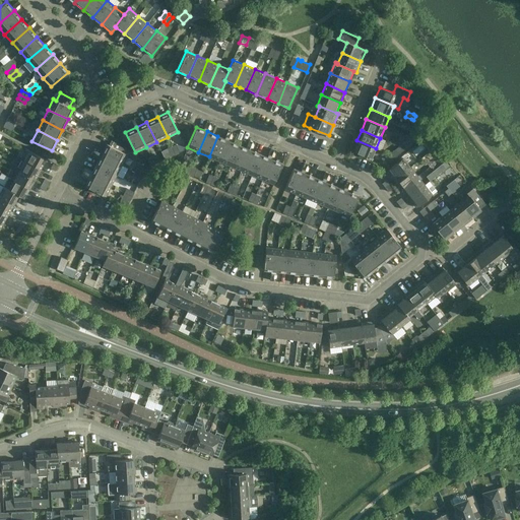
[(209,156),(219,161),(229,140),(217,136),(209,156)]
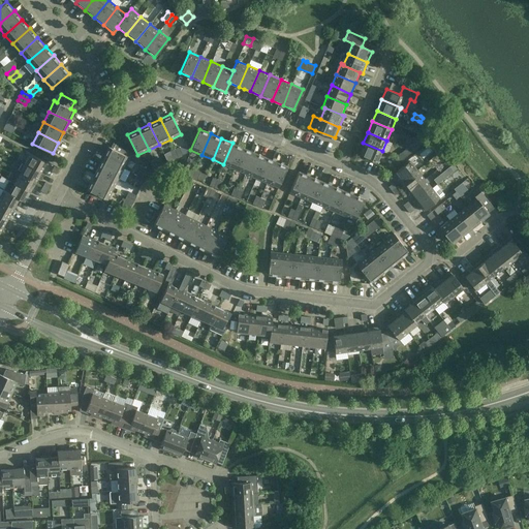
[(405,149),(406,149),(409,154),(421,145),(416,141),(414,141),(405,149)]
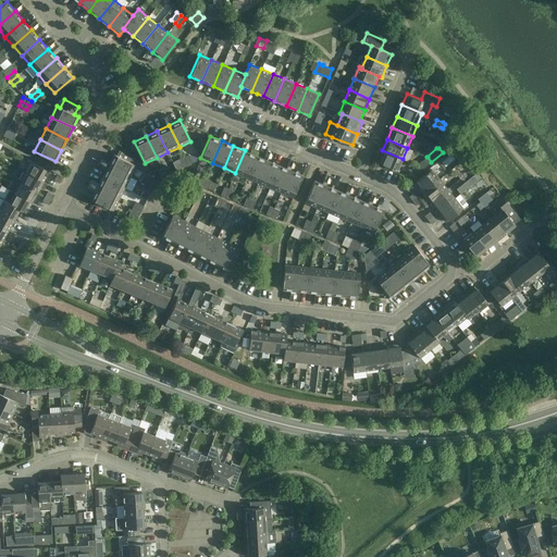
[(114,153),(109,165),(131,176),(136,164),(132,162),(133,160),(125,155),(119,150),(116,156),(114,153)]
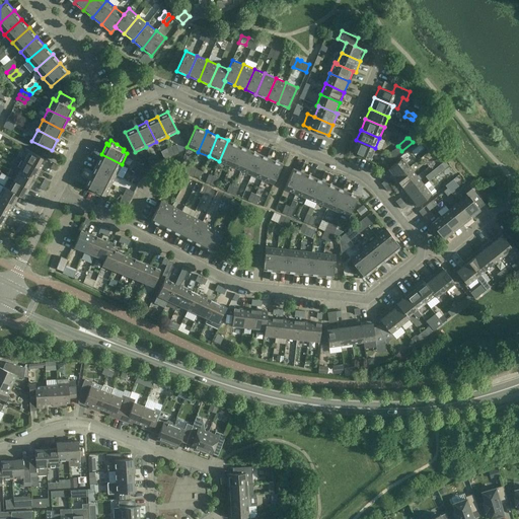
[(228,140),(219,161),(230,165),(238,145),(228,140)]
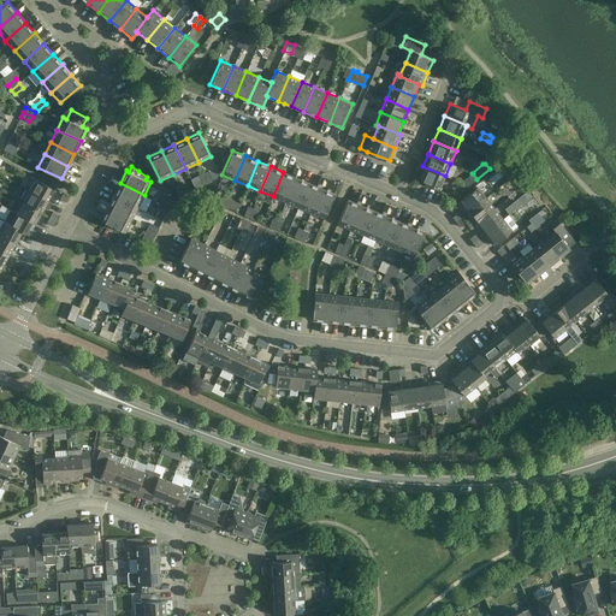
[(439,189),(445,176),(422,166),(418,179),(439,189)]
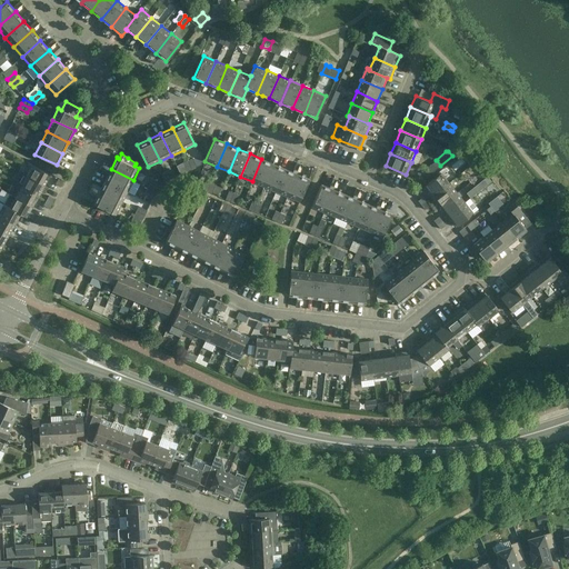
[(462,161),(458,156),(449,163),(453,168),(462,161)]
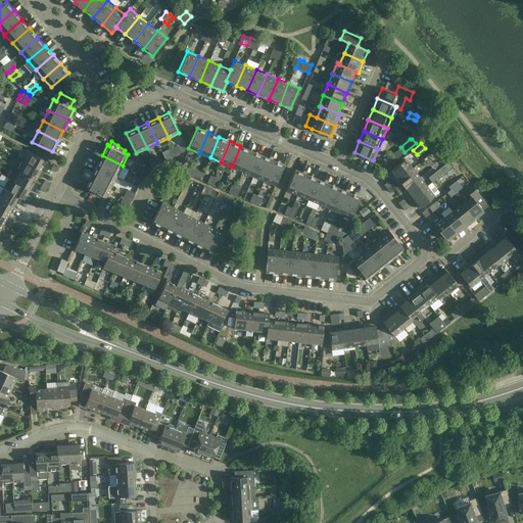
[(232,167),(242,172),(251,150),(240,146),(232,167)]
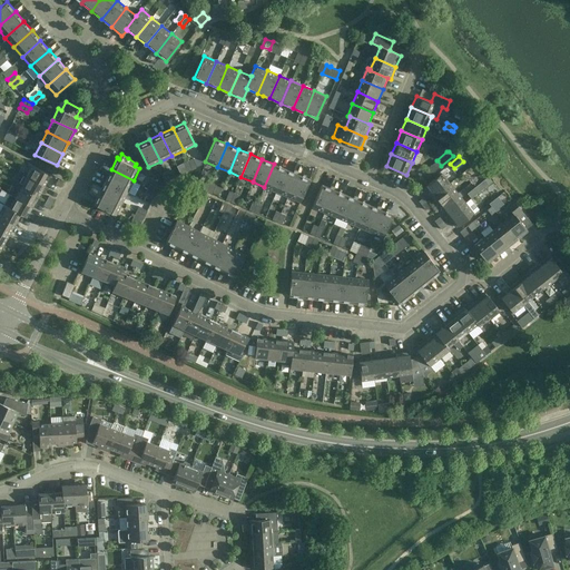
[(431,174),(441,166),(438,160),(426,169),(431,174)]
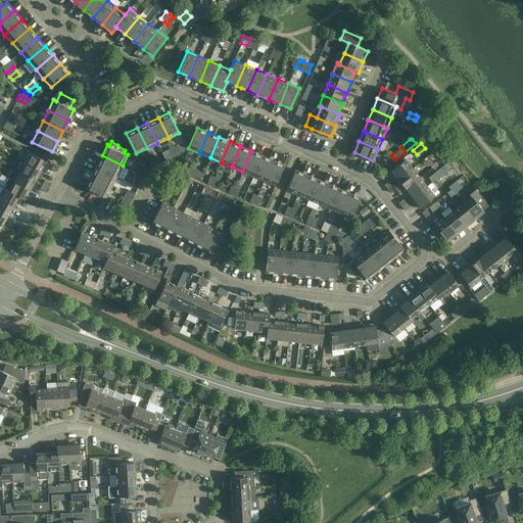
[(242,172),(253,176),(263,155),(251,150),(242,172)]
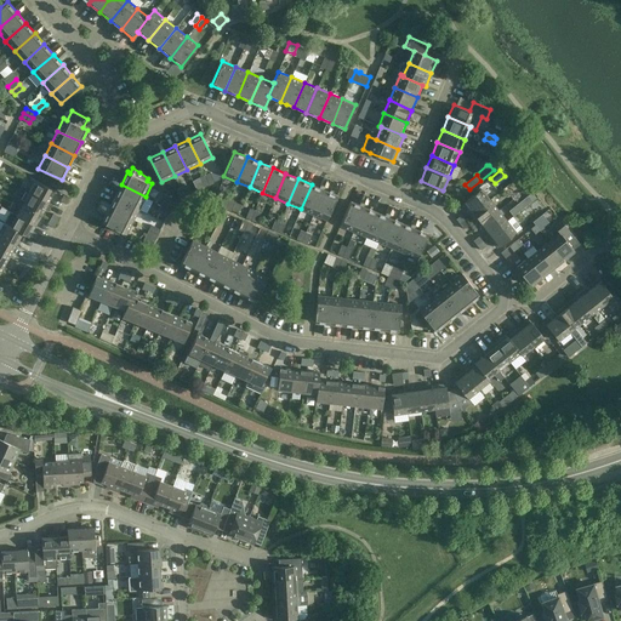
[(29,192),(47,203),(55,191),(35,180),(29,192)]
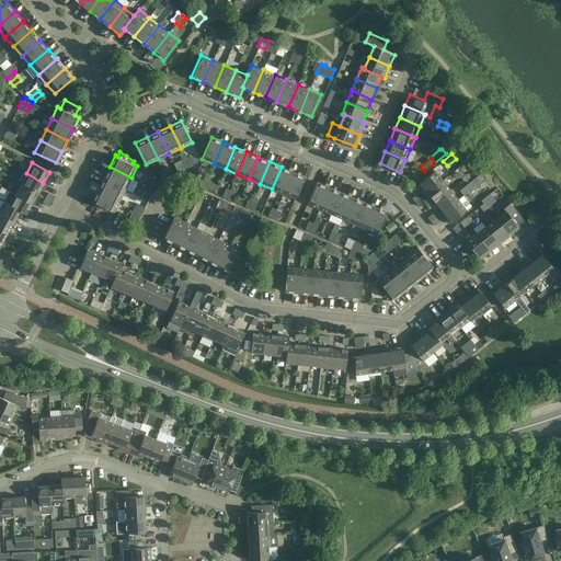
[(126,189),(132,178),(110,167),(104,178),(126,189)]
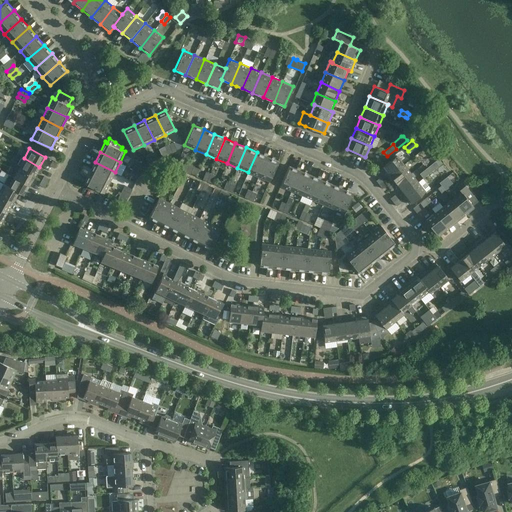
[(248,172),(258,177),(267,156),(257,152),(248,172)]
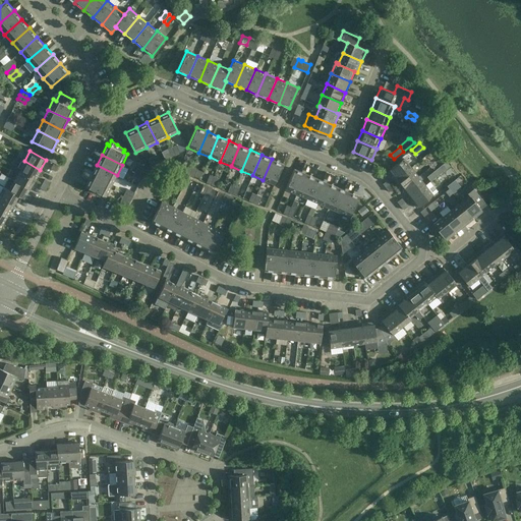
[(394,159),(390,155),(386,159),(389,163),(394,159)]
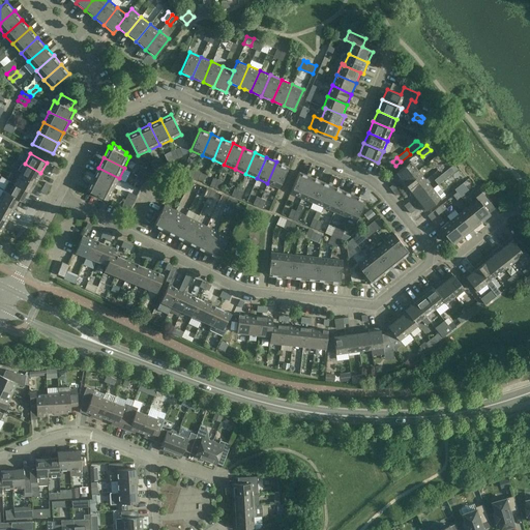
[(402,183),(418,170),(411,160),(394,174),(402,183)]
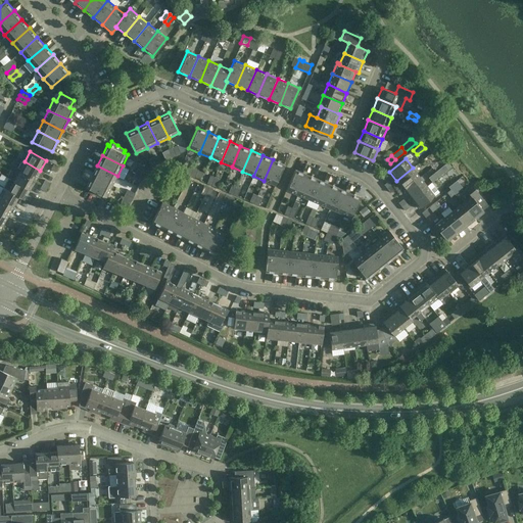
[(284,164),(273,159),(264,181),(275,185),(284,164)]
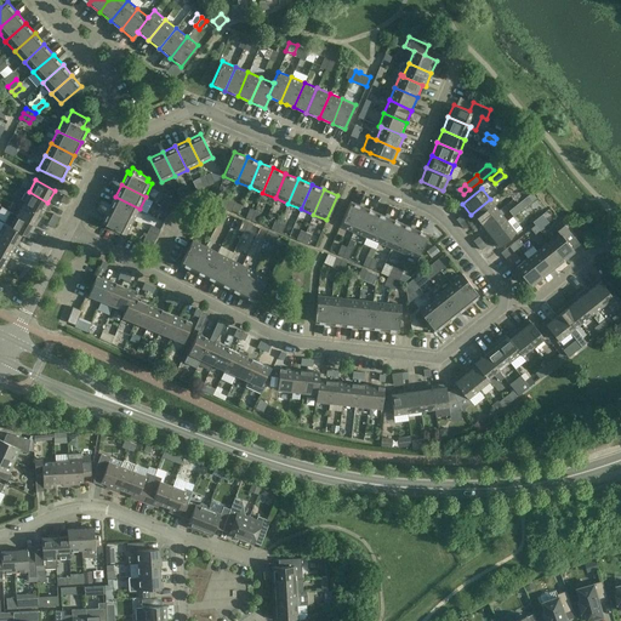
[(23,204),(41,214),(47,203),(29,192),(28,193),(26,192),(21,200),(23,201),(23,204)]
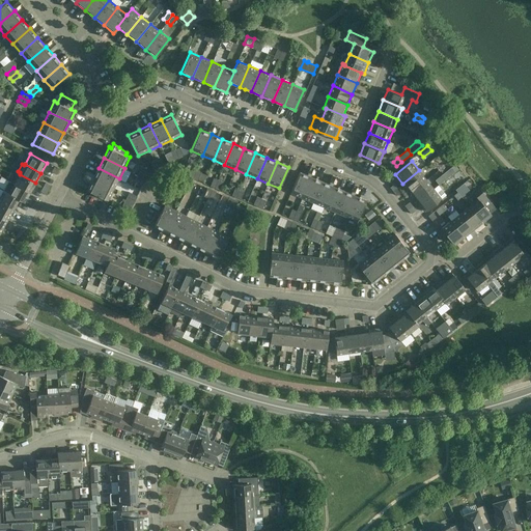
[(458,169),(455,165),(446,171),(450,176),(458,169)]
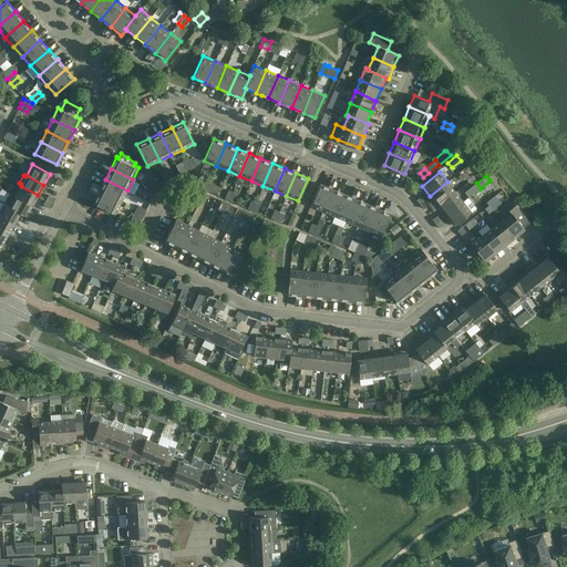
[(121,203),(127,191),(105,179),(99,192),(121,203)]
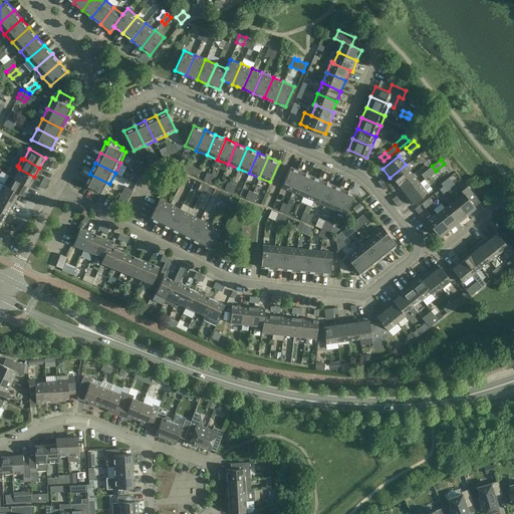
[(136,165),(133,170),(141,174),(143,169),(136,165)]
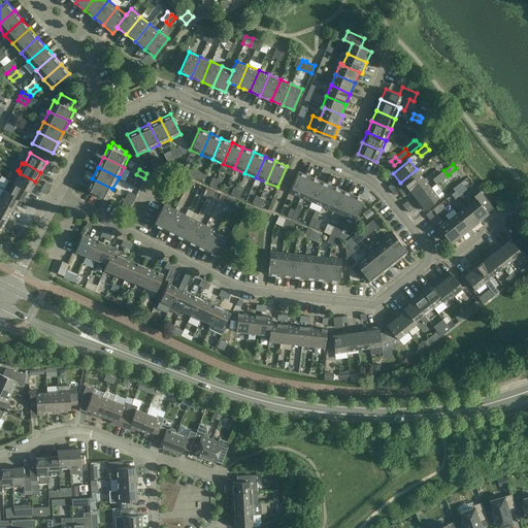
[(407,192),(424,178),(417,169),(400,183),(407,192)]
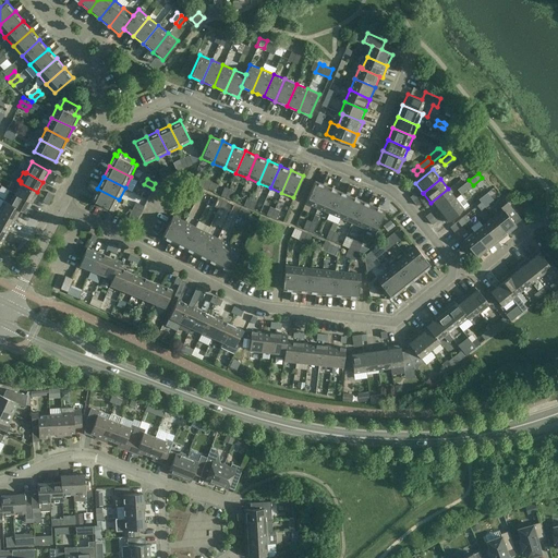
[(305,203),(317,208),(327,185),(315,181),(305,203)]
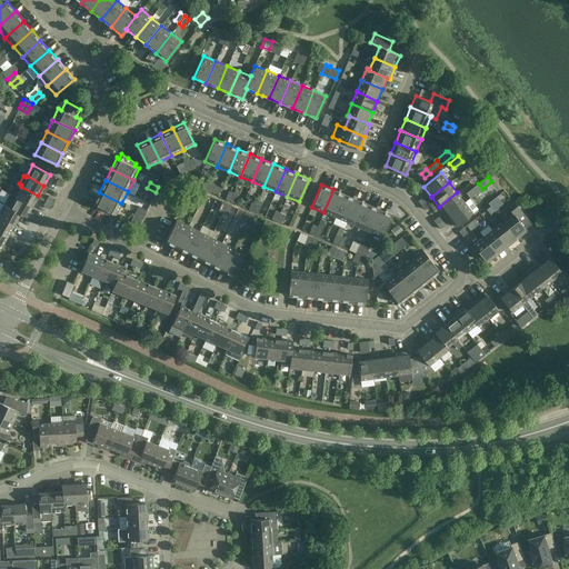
[(21,187),(15,197),(32,207),(38,196),(21,187)]
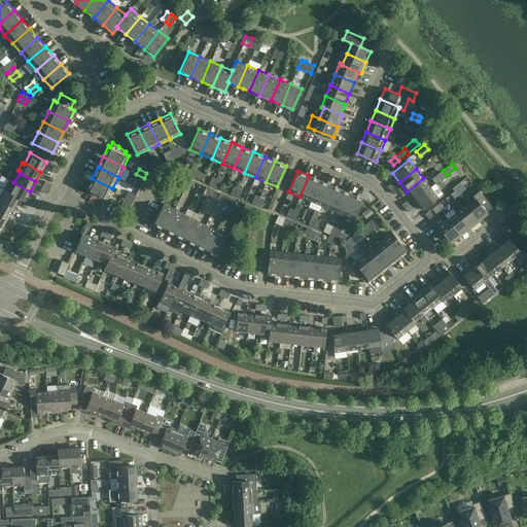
[(144,178),(136,174),(134,178),(142,182),(144,178)]
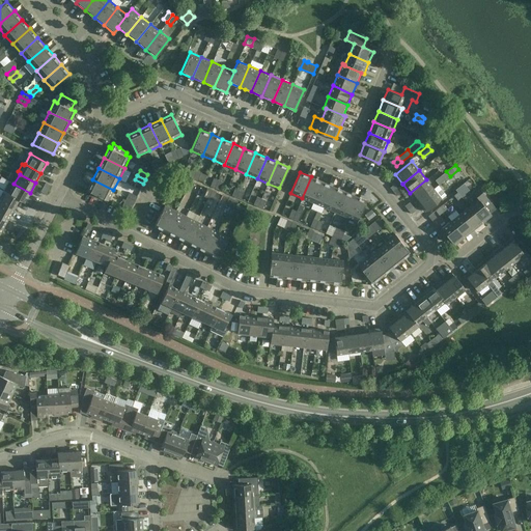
[(311,176),(302,198),(313,202),(322,182),(311,176)]
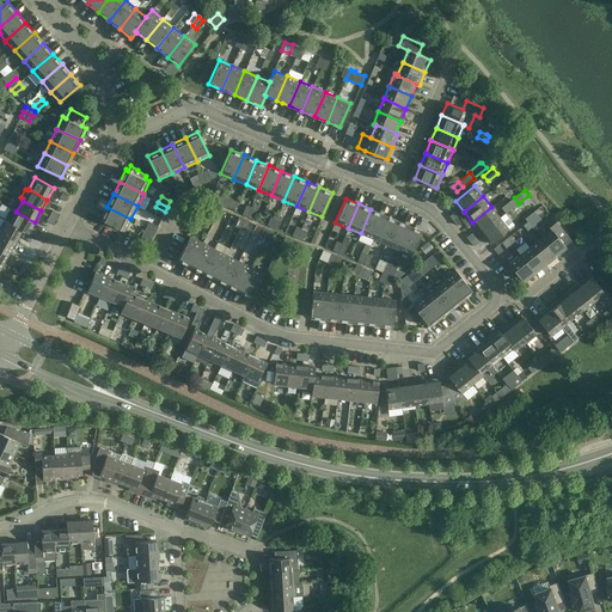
[(124,231),(130,219),(106,207),(101,219),(124,231)]
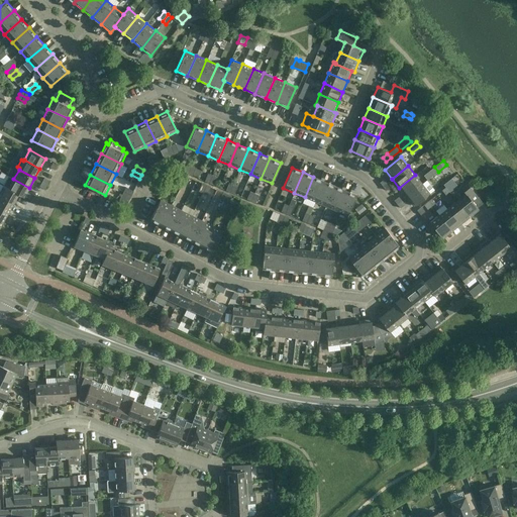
[(406,197),(422,184),(415,175),(399,188),(406,197)]
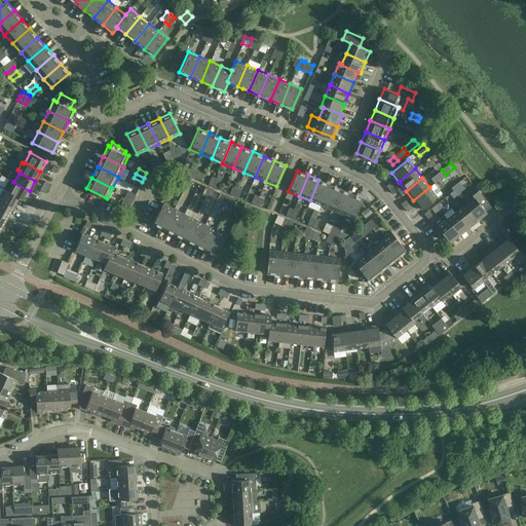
[(8,179),(3,189),(19,197),(25,200),(30,191),(13,182),(8,179)]
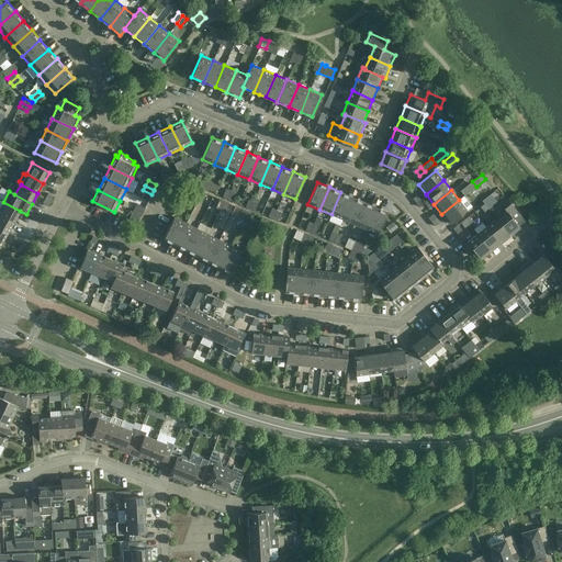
[(340,192),(332,214),(343,220),(352,197),(340,192)]
